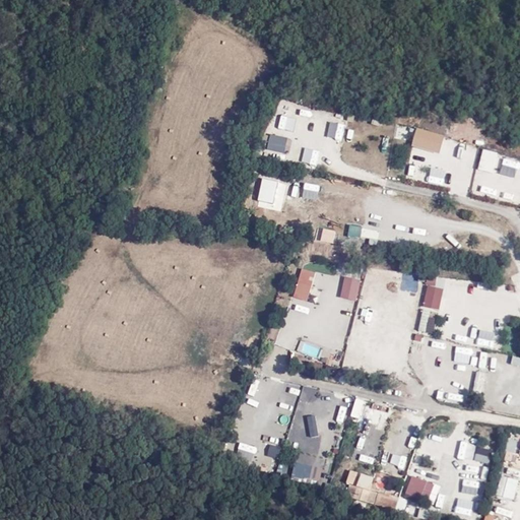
[(406,137),(406,126),(396,127),(396,137),(406,137)]
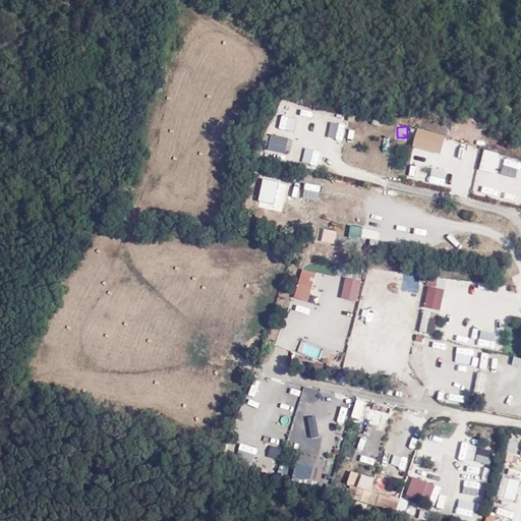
[(419,128),(416,138),(439,145),(442,135),(419,128)]
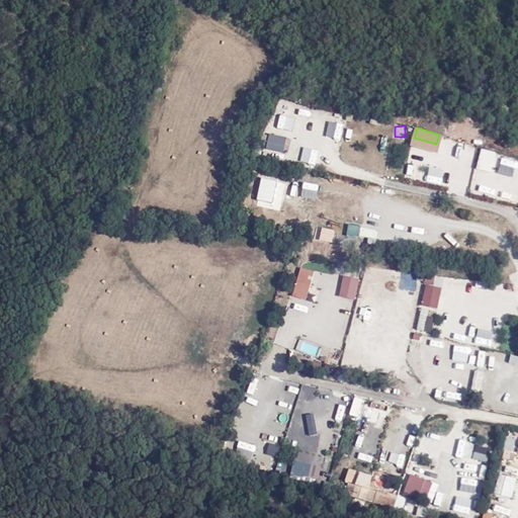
[(269,149),(284,152),(288,136),(272,133),(269,149)]
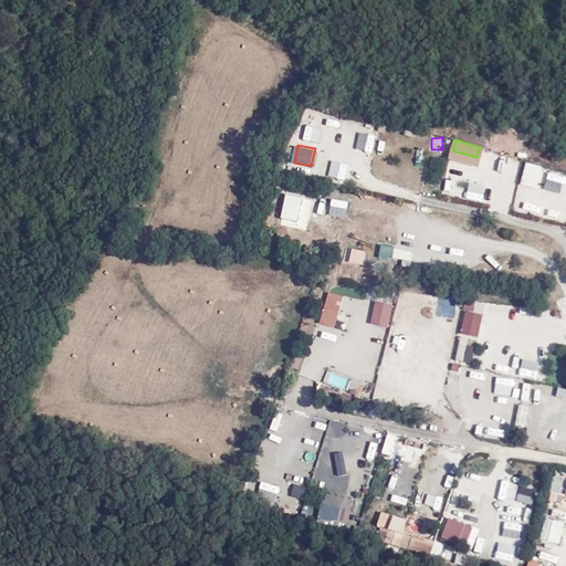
[(480,150),(479,157),(496,160),(498,154),(480,150)]
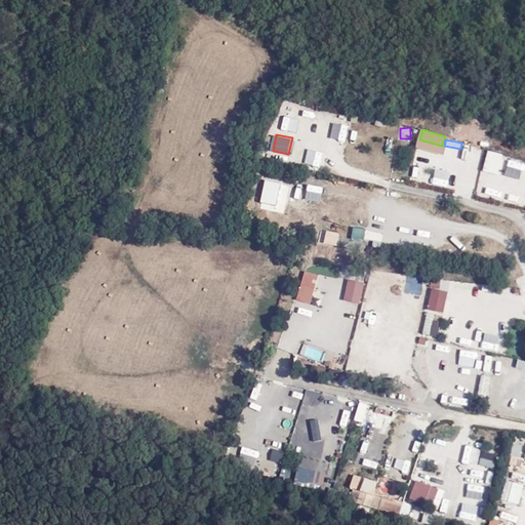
[(489,196),(493,177),(485,175),(481,194),(489,196)]
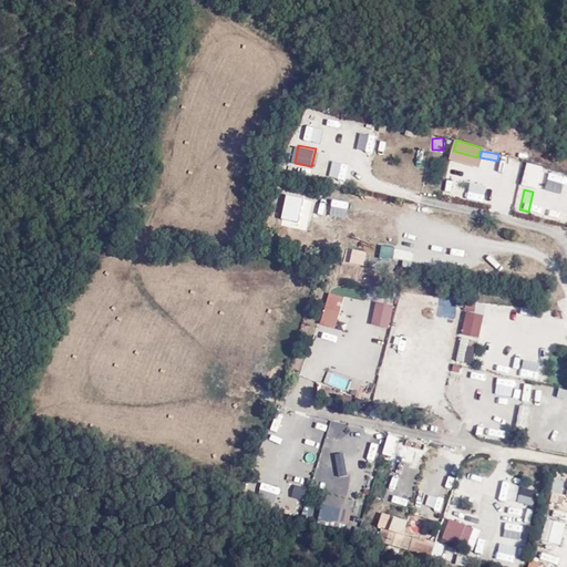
[(299,223),(306,197),(288,193),(282,218),(299,223)]
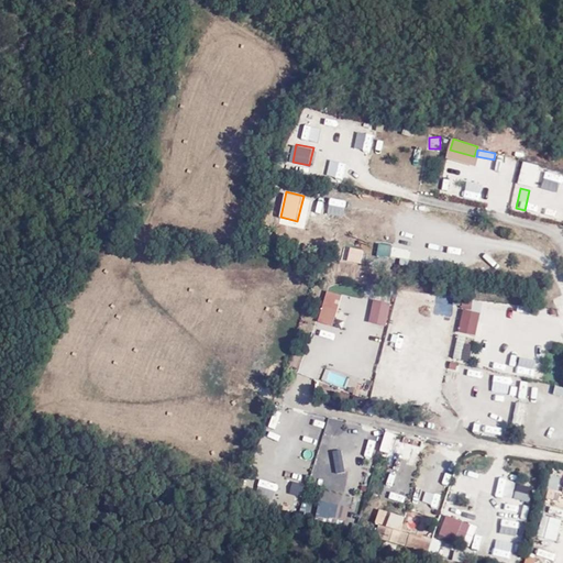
[(424,228),(423,235),(440,238),(441,230),(424,228)]
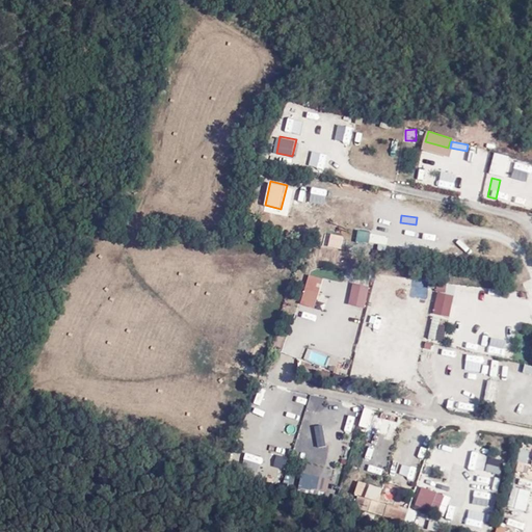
[(357,230),(357,242),(371,242),(371,230),(357,230)]
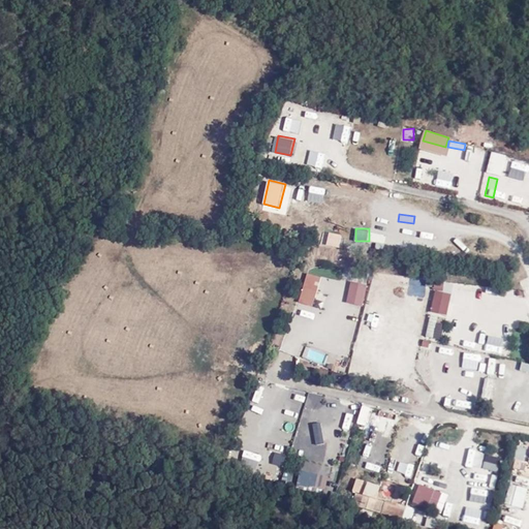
[(327,245),(340,248),(343,234),(330,230),(327,245)]
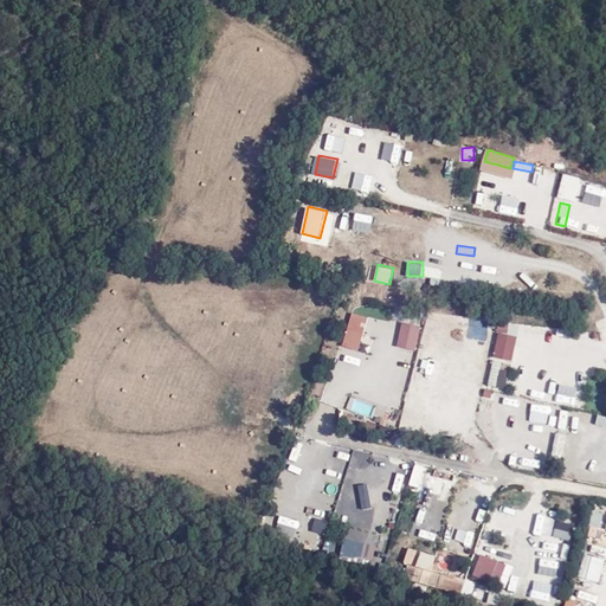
[(348,346),(360,349),(371,317),(359,314),(348,346)]
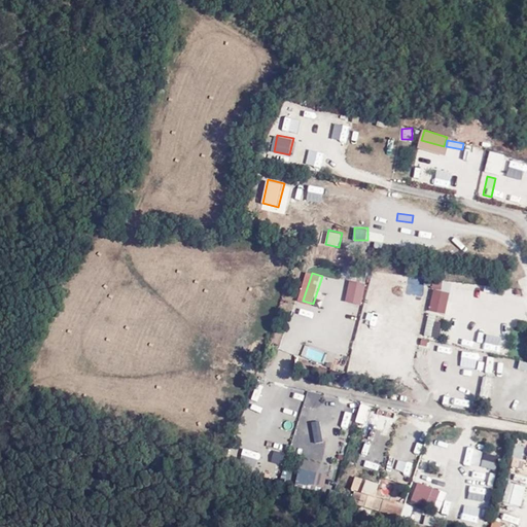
[(441,338),(445,321),(436,320),(437,313),(428,312),(423,335),(441,338)]
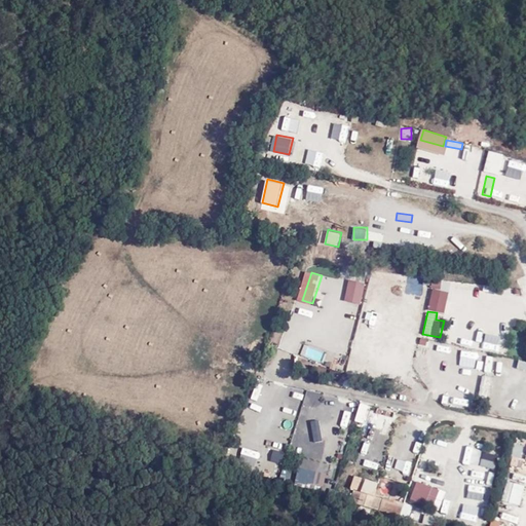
[(433,341),(431,349),(448,352),(449,344),(433,341)]
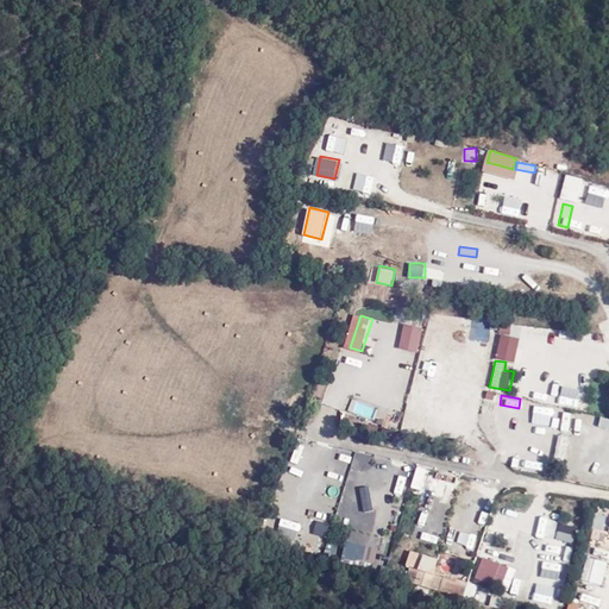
[(353,412),(374,419),(378,408),(357,401),(353,412)]
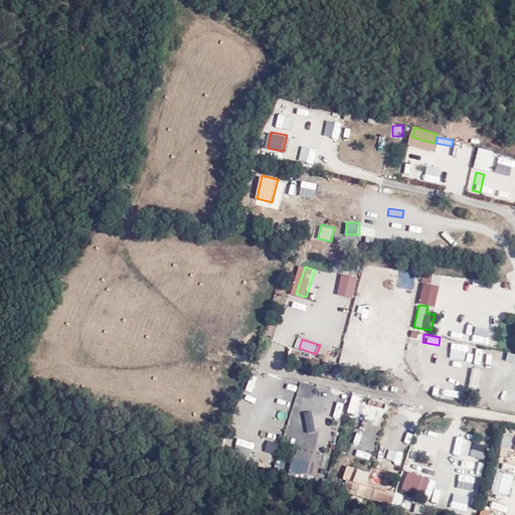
[(469,344),(468,351),(481,353),(482,347),(469,344)]
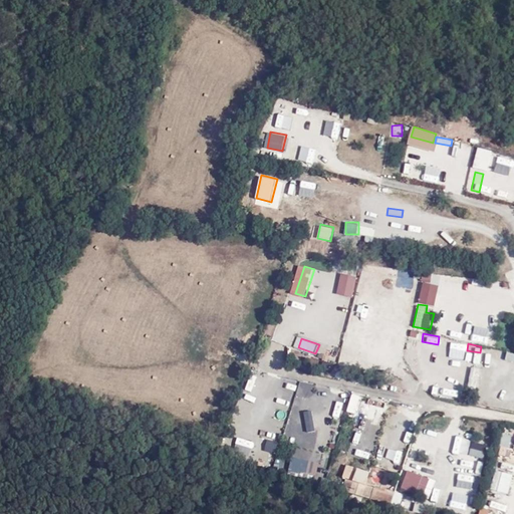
[(427,363),(430,350),(423,349),(420,362),(427,363)]
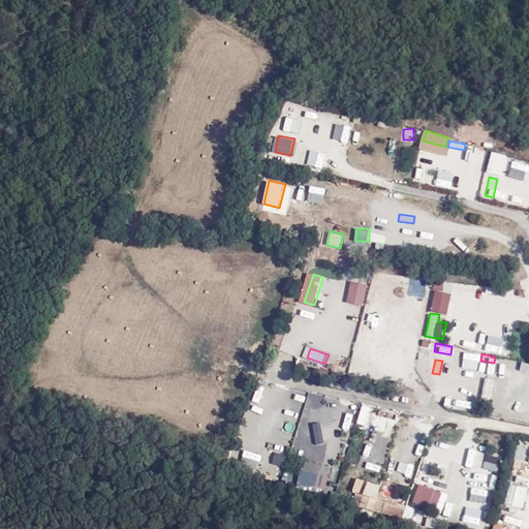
[(476,370),(477,364),(463,362),(462,368),(476,370)]
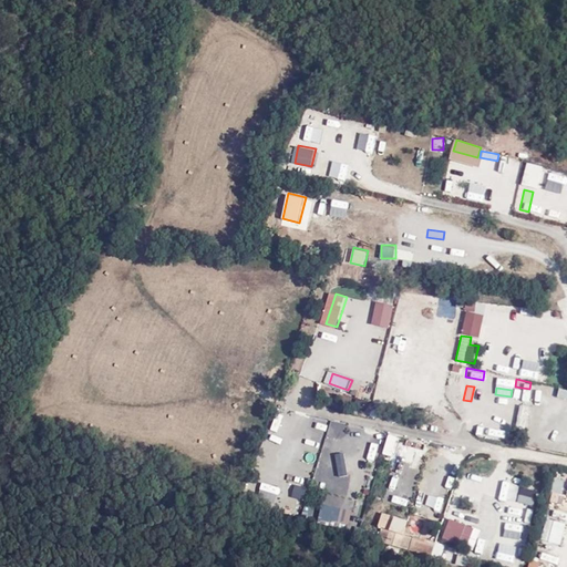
[(544,410),(545,391),(536,390),(535,409),(544,410)]
